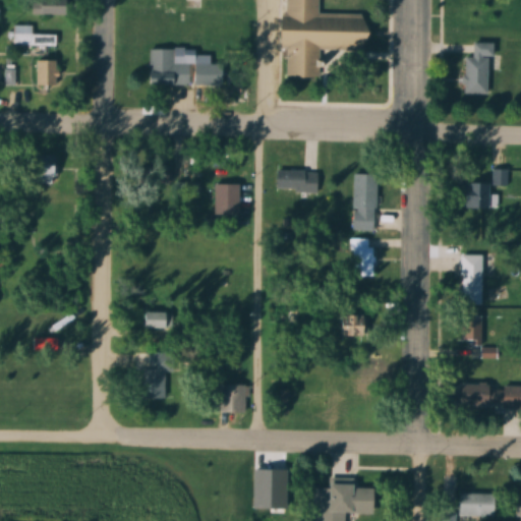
[(200,0),(184,0),(184,10),(200,10),(200,0)]
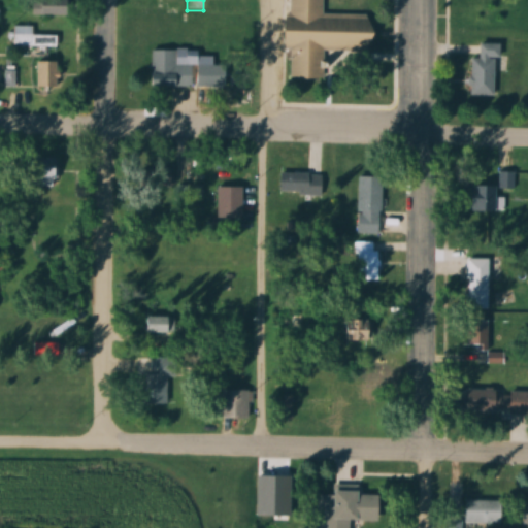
[(290,0),(289,79),(325,79),(326,52),(369,53),(369,41),(380,41),(380,17),(324,15),(324,0),(290,0)]
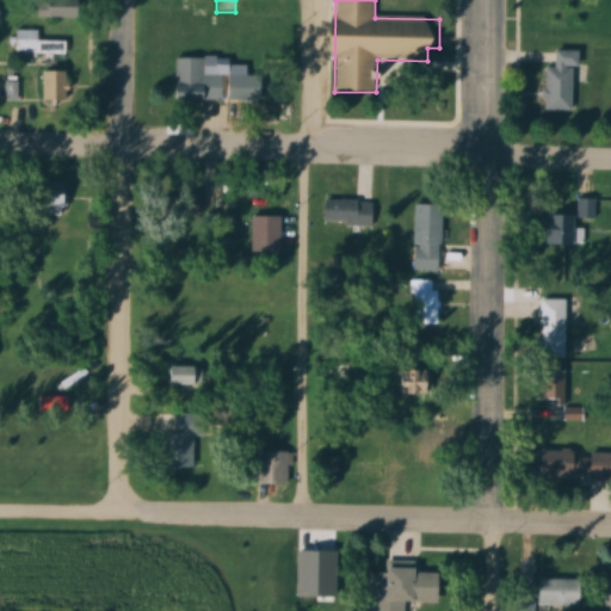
[(17,55),(67,55),(67,41),(39,41),(39,30),(17,30),(17,55)]
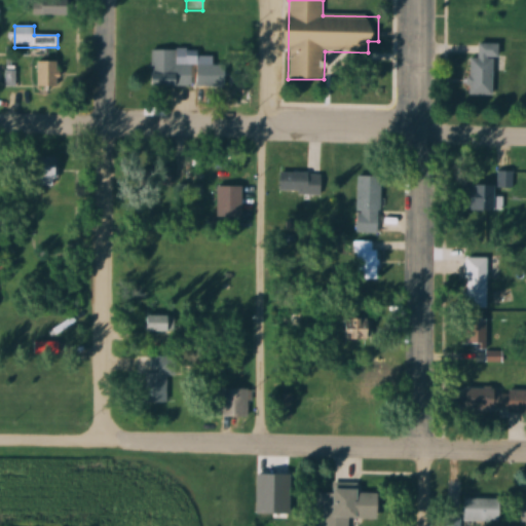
[(465,96),(494,96),(494,44),(476,44),(476,59),(466,59),(465,96)]
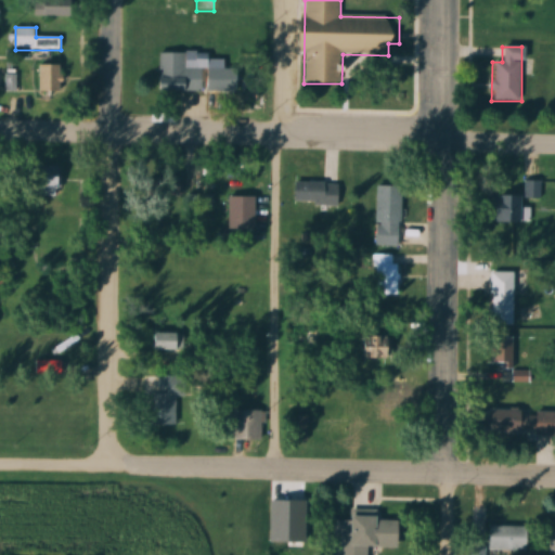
[(156,91),(236,91),(237,69),(184,68),(185,53),(156,53),(156,91)]
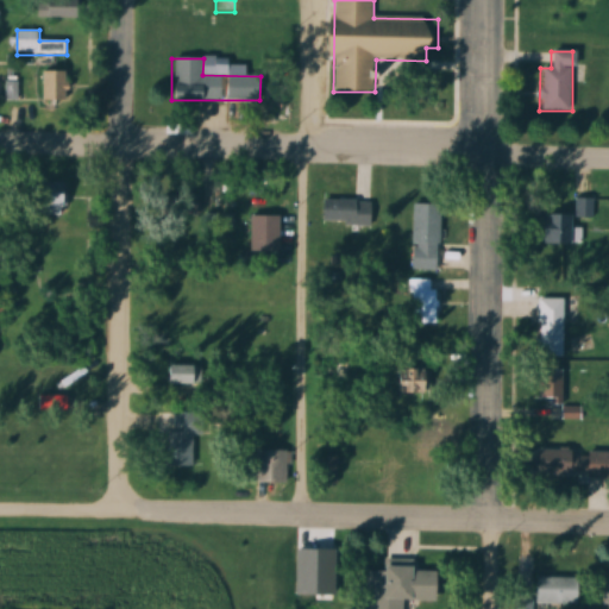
[(43,101),(68,101),(68,71),(43,71),(43,101)]
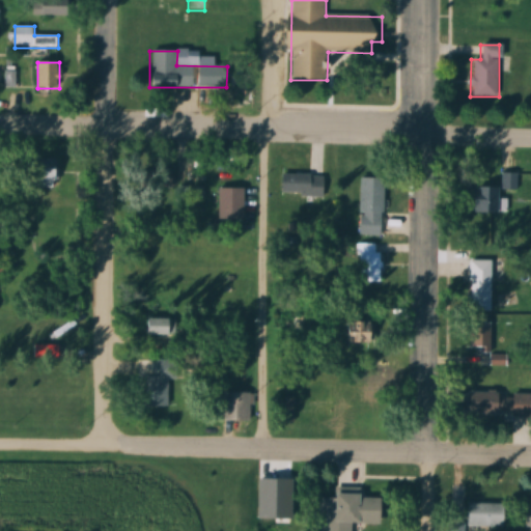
[(52,189),(64,166),(52,160),(39,183),(52,189)]
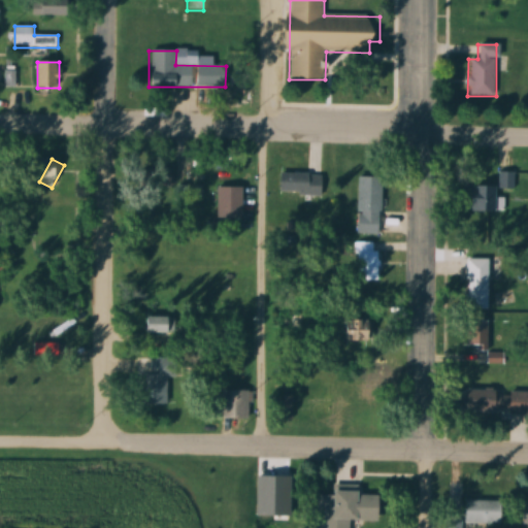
[(515,188),(515,173),(499,172),(498,188),(515,188)]
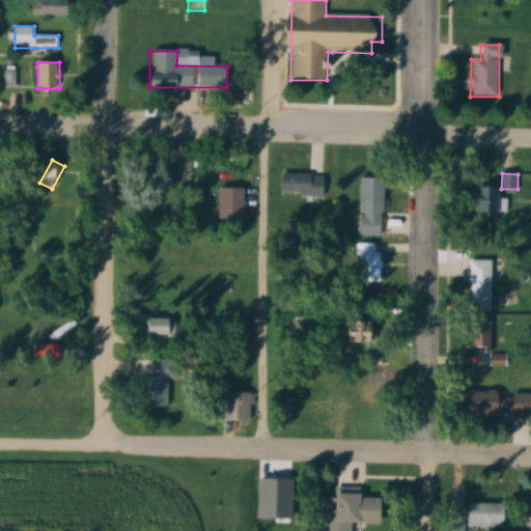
[(324,174),(280,174),(280,194),(324,194),(324,174)]
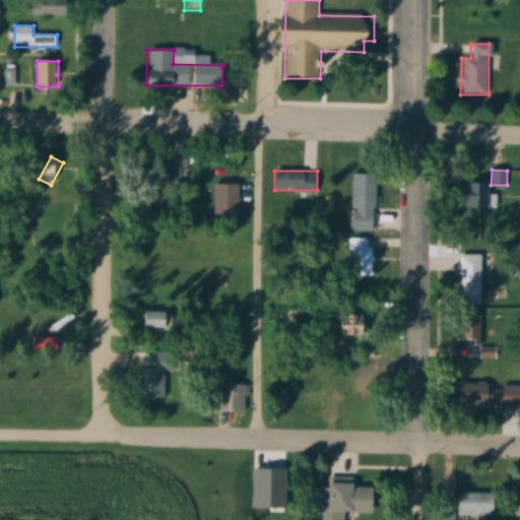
[(349,231),(374,231),(374,174),(349,174),(349,231)]
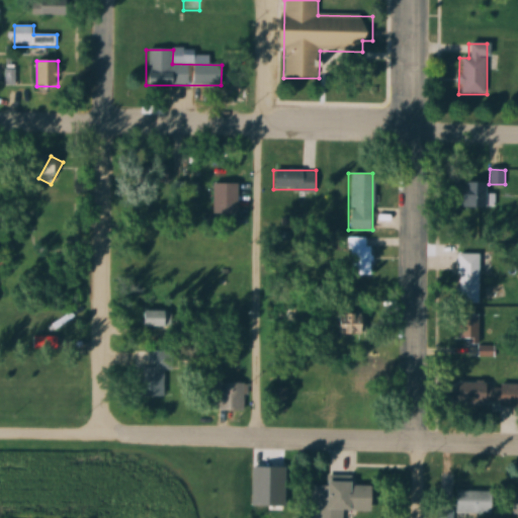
[(239,183),(212,183),(212,213),(239,213),(239,183)]
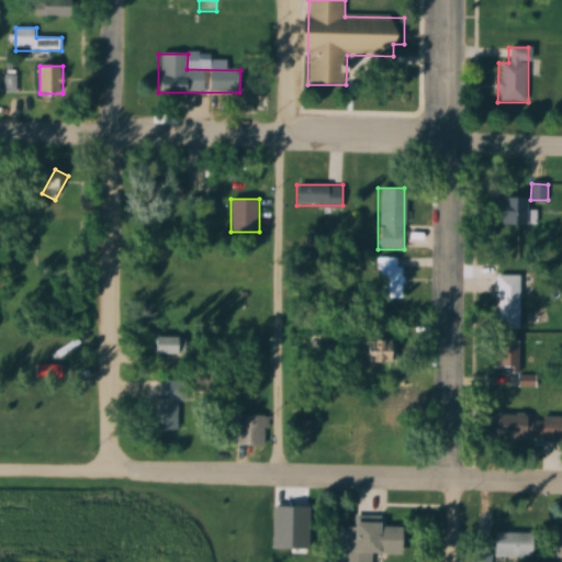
[(526,226),(526,199),(495,199),(495,226),(526,226)]
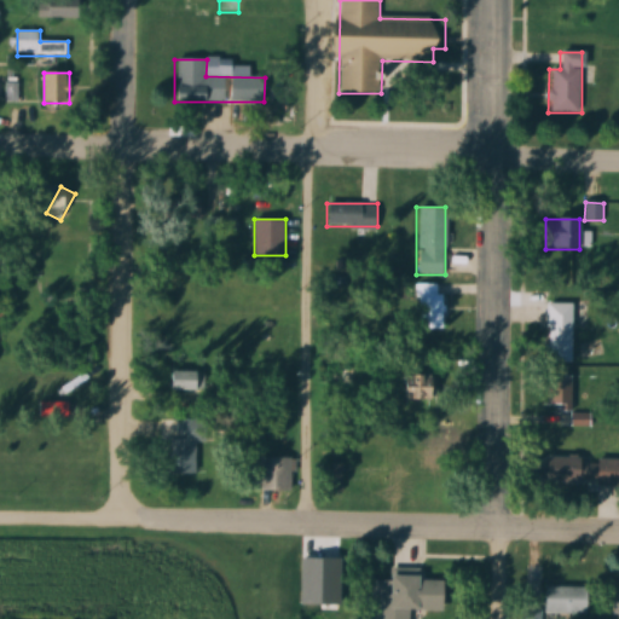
[(416,284),(416,329),(441,329),(441,284),(416,284)]
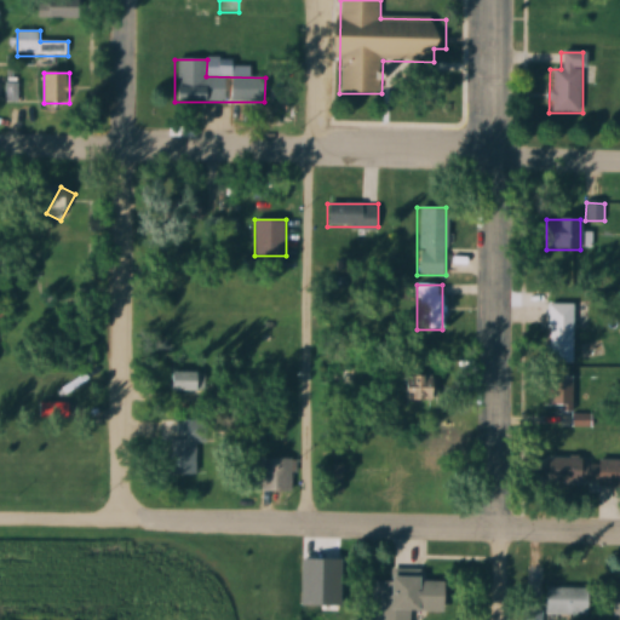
[(575,302),(546,302),(546,351),(575,351),(575,302)]
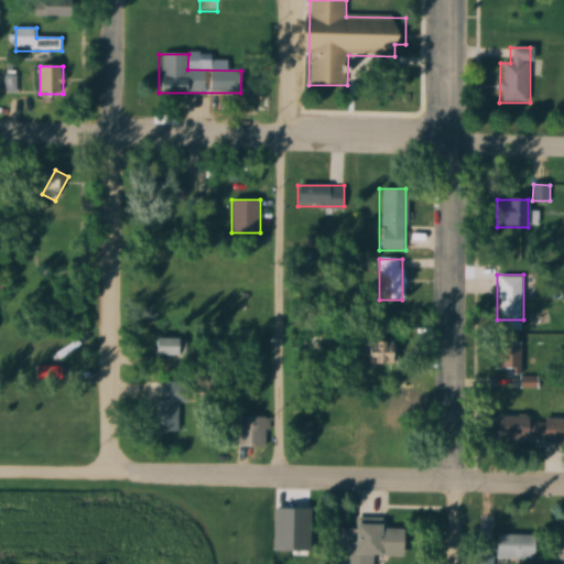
[(161,355),(186,355),(186,339),(161,339),(161,355)]
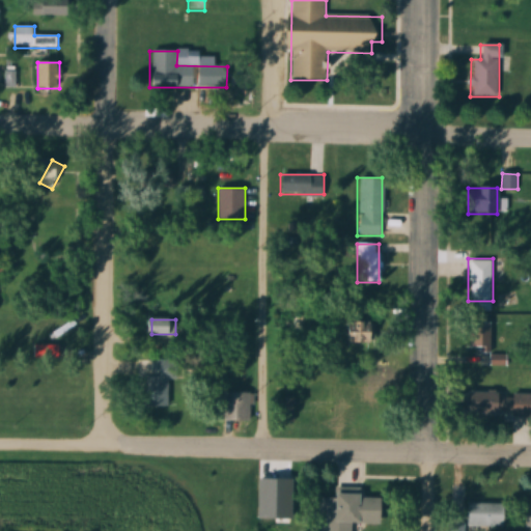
[(360,324),(337,324),(337,344),(360,344),(360,324)]
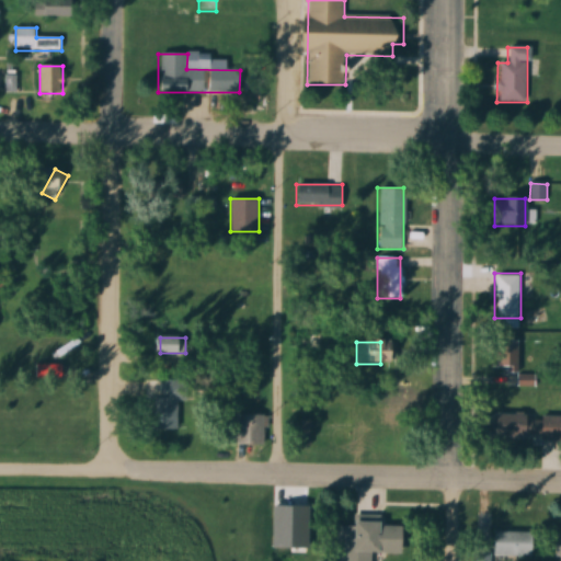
[(73,345),(18,345),(18,357),(73,357),(73,345)]
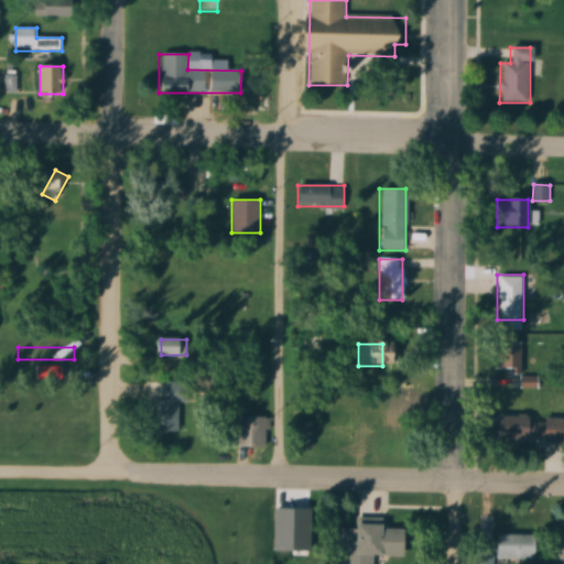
[(498,370),(506,370),(506,386),(530,386),(530,351),(498,351),(498,370)]
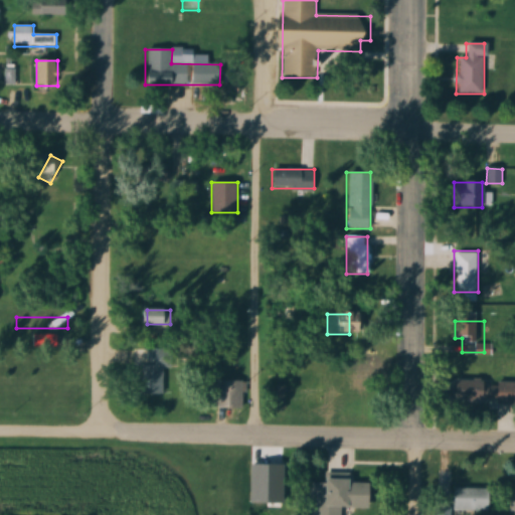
[(142,365),(143,395),(164,395),(164,369),(174,369),(173,349),(148,350),(148,365),(142,365)]
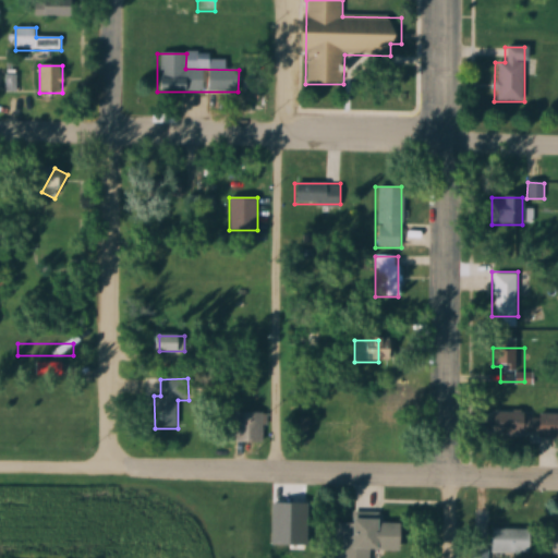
[(557,413),(488,414),(488,437),(557,437),(557,413)]
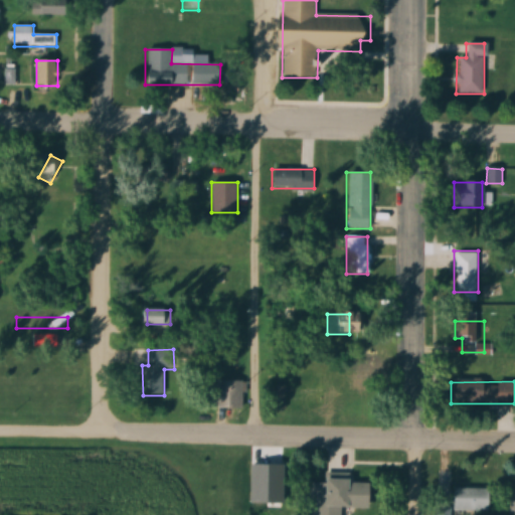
[(243,409),(243,382),(217,382),(217,409),(243,409)]
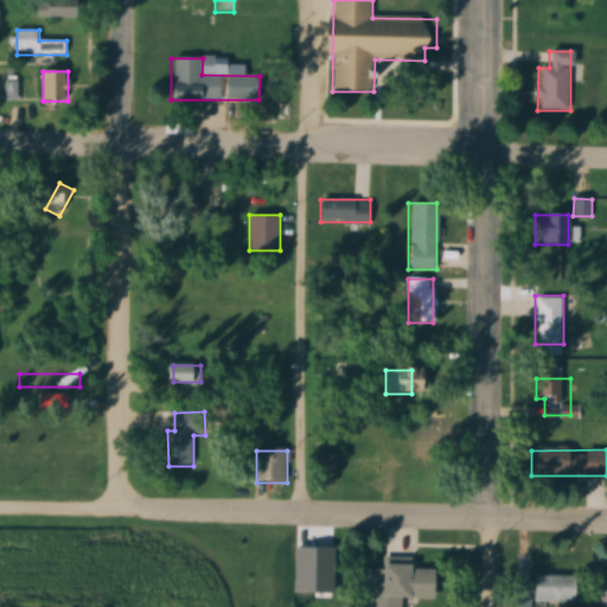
[(534,576),(534,556),(522,556),(521,587),(530,587),(530,600),(512,599),(511,606),(528,606),(529,602),(575,604),(575,577),(534,576)]
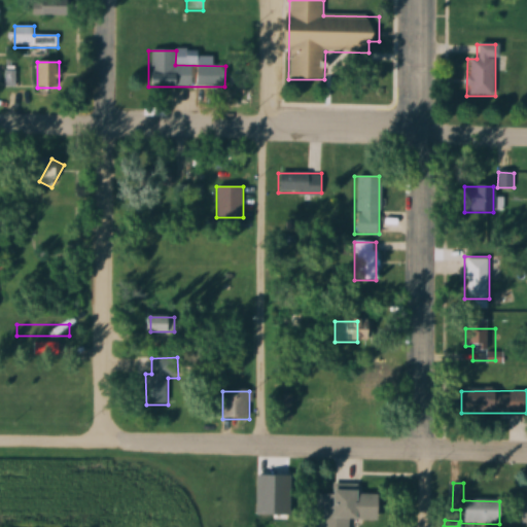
[(259,512),(283,512),(283,485),(259,485),(259,512)]
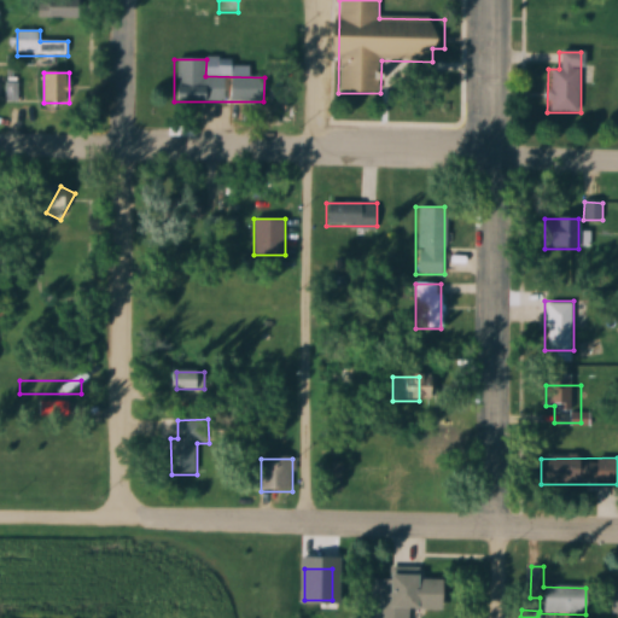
[(436,612),(436,578),(362,578),(361,617),(404,617),(406,612),(436,612)]
